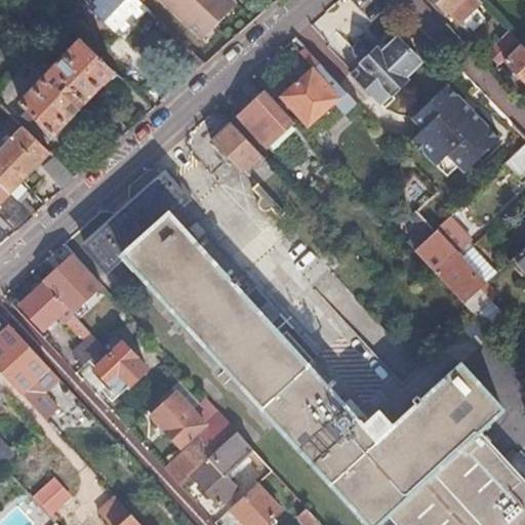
[(122,39),(149,11),(140,3),(136,0),(87,0),(85,3),(122,39)]
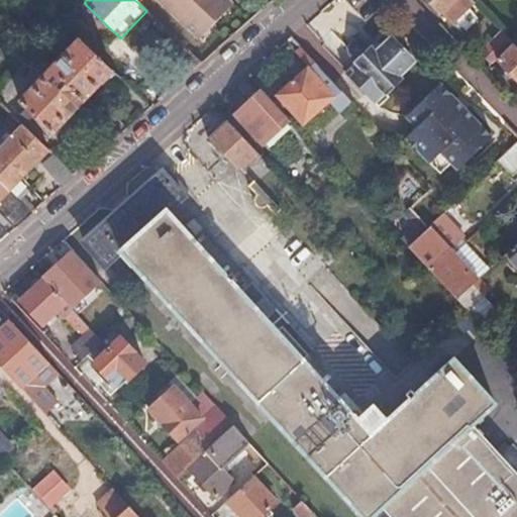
[(134,0),(138,3),(141,0),(156,0),(199,40),(212,26),(208,23),(216,15),(219,18),(233,4),(228,0),(134,0)]
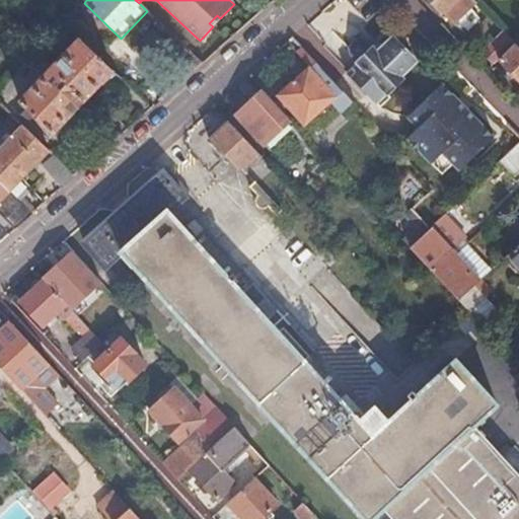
[(475,3),(472,0),(428,0),(452,24),(475,3)]
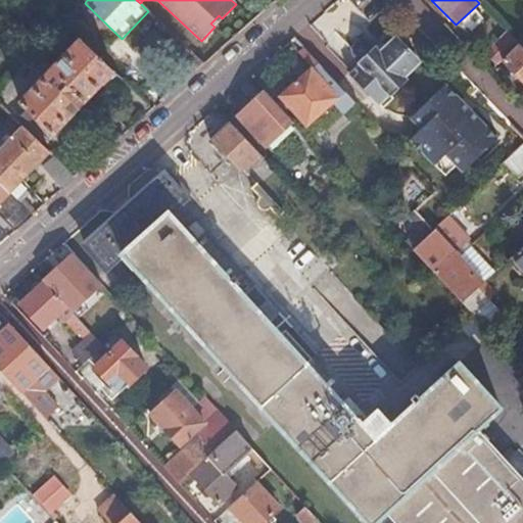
[(76,43),(80,38),(53,12),(45,19),(63,38),(67,34),(76,43)]
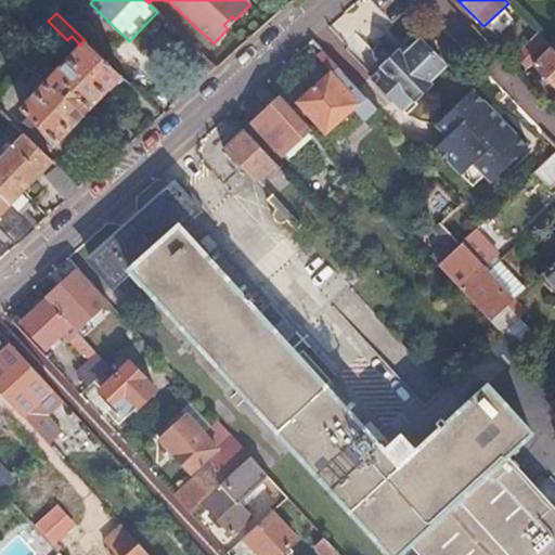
[(228,28),(235,20),(232,16),(223,25),(228,28)]
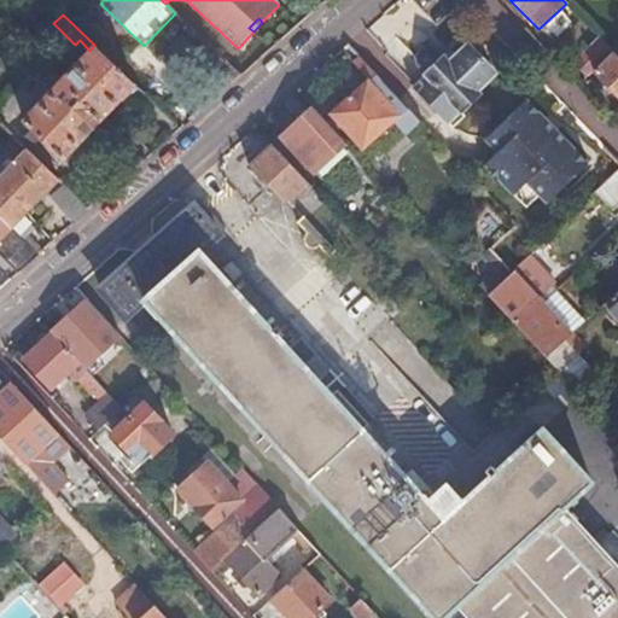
[(571,60),(586,76),(593,69),(612,51),(598,35),(571,60)]
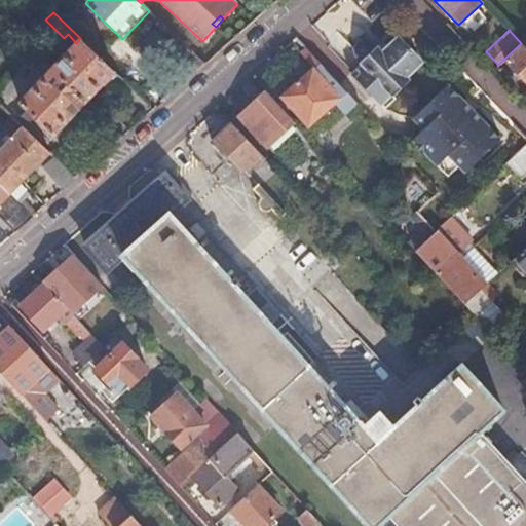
[(52,68),(86,101),(102,85),(106,86),(112,79),(111,75),(115,71),(80,38),(76,43),(52,68)]
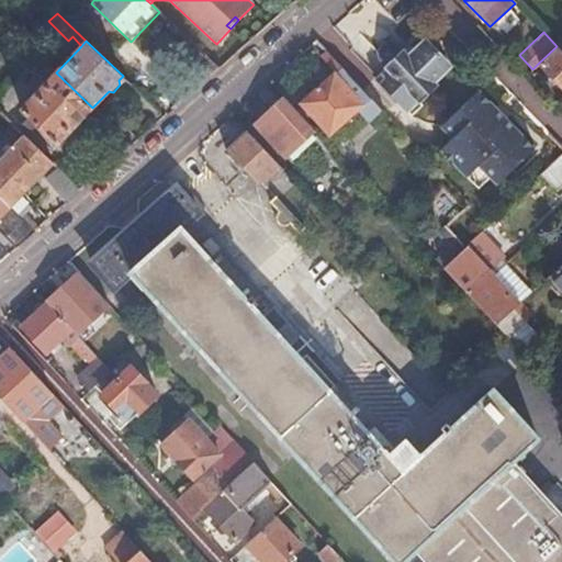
[(378,63),(386,69),(403,53),(395,44),(386,41),(374,52),(378,63)]
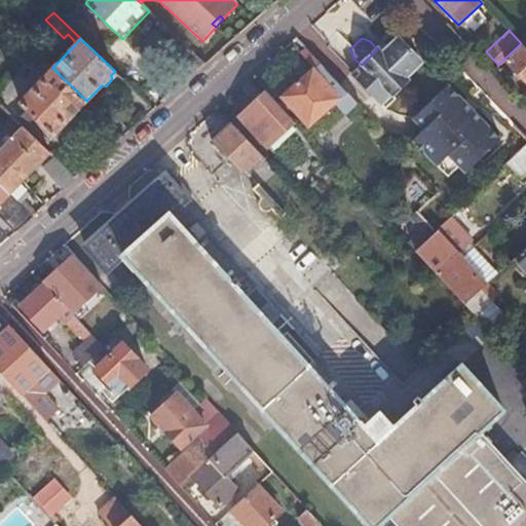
[(377,49),(362,65),(350,75),(382,107),(385,110),(399,97),(396,94),(409,81),(404,76),(419,62),(399,40),(384,54),(377,49)]
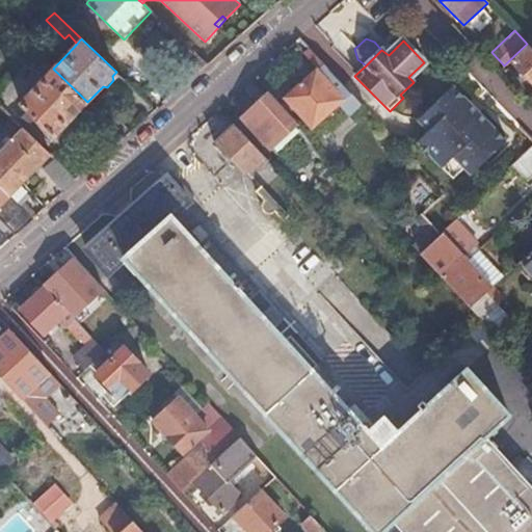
[(510,59),(531,82),(531,48),(527,44),(510,59)]
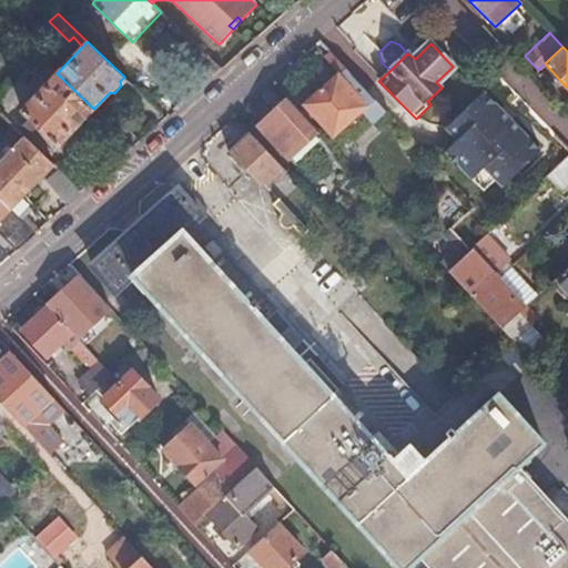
[(302,104),(332,138),(361,111),(372,123),(383,113),(384,112),(330,52),(324,57),(337,72),(302,104)]
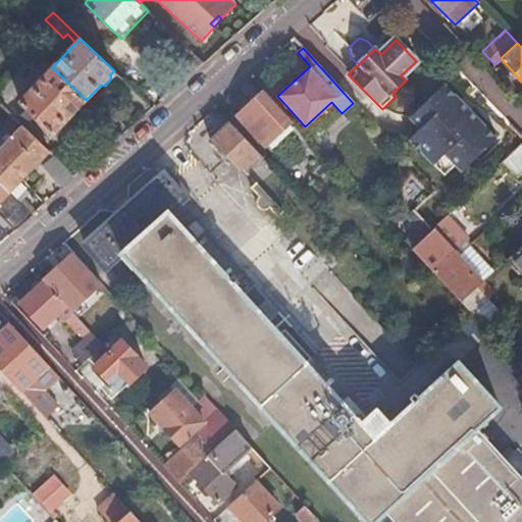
[(192,64),(197,69),(203,64),(197,58),(192,64)]
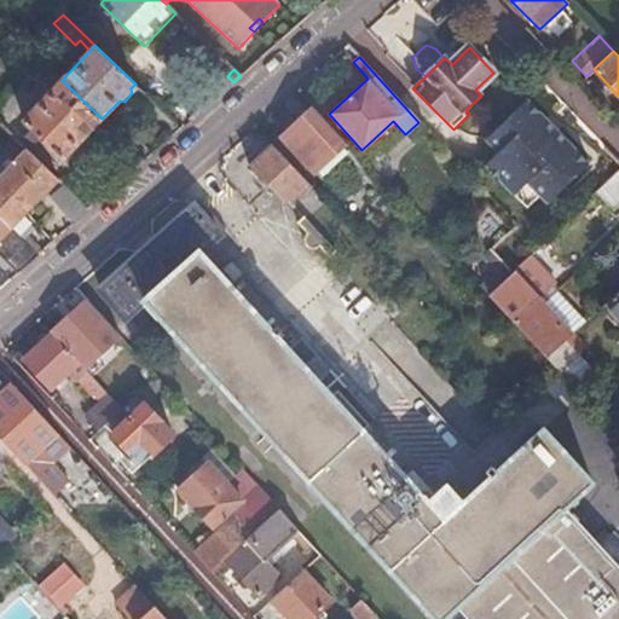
[(63,158),(102,119),(62,80),(48,94),(44,88),(34,99),(39,105),(24,120),(63,158)]
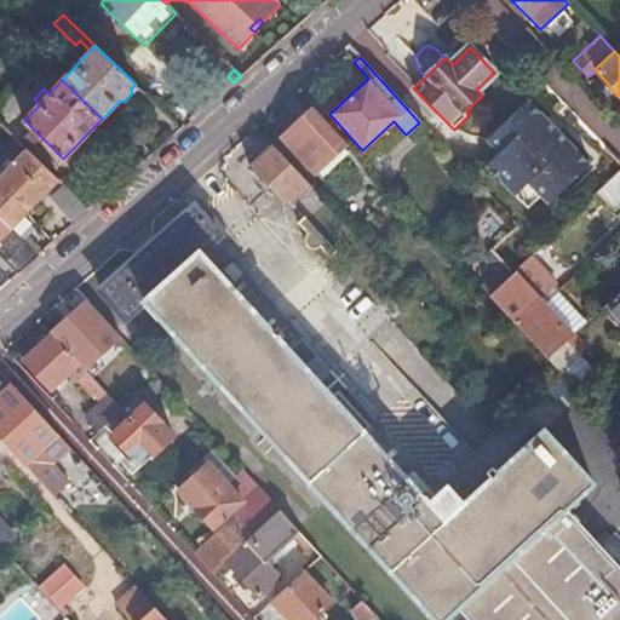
[(486,170),(515,200),(528,187),(541,200),(549,207),(590,166),(527,103),(486,144),(498,156),(486,170)]
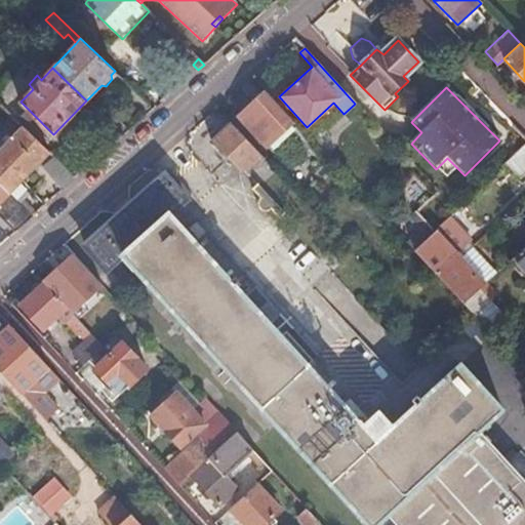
[(267,146),(291,123),(265,93),(240,117),(267,146)]
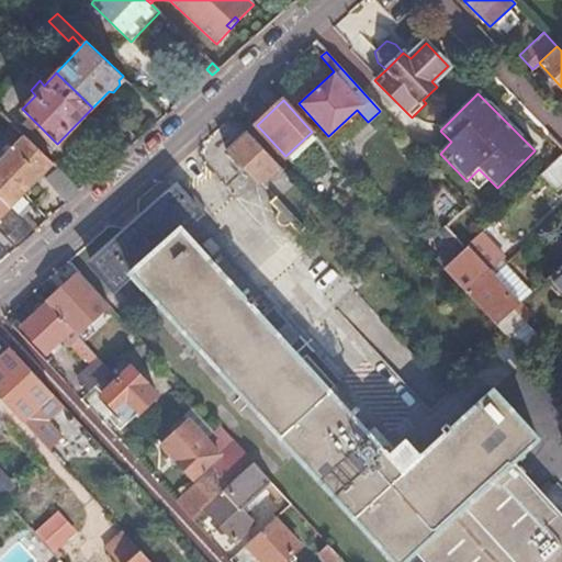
[(357,110),(328,136),(339,148),(368,122),(357,110)]
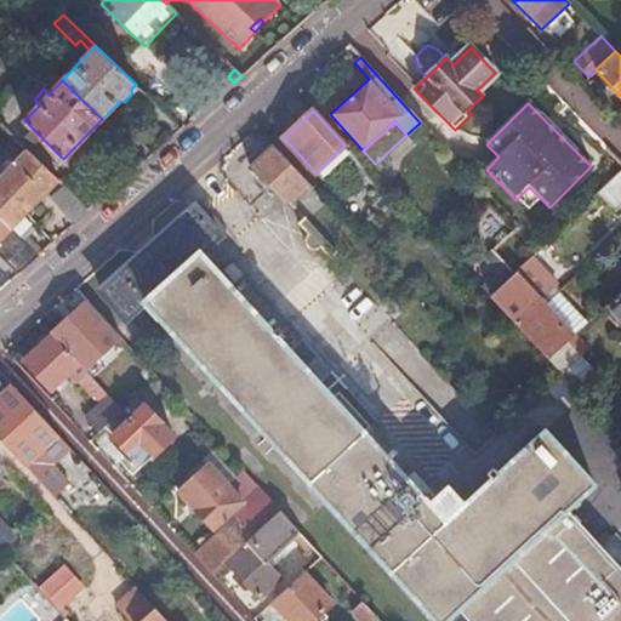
[(7,146),(18,157),(26,148),(15,138),(7,146)]
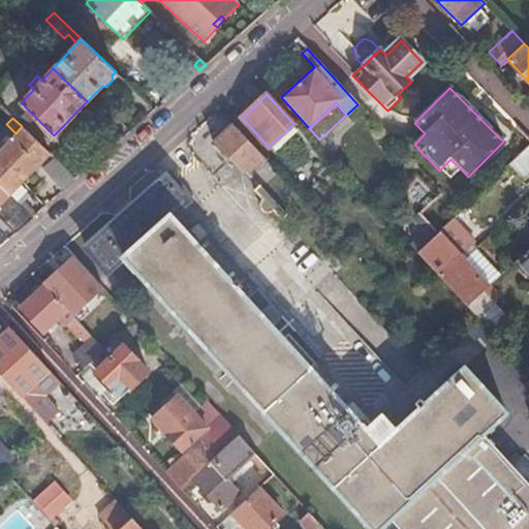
[(212,145),(240,175),(252,163),(256,167),(261,163),(266,159),(234,124),(212,145)]
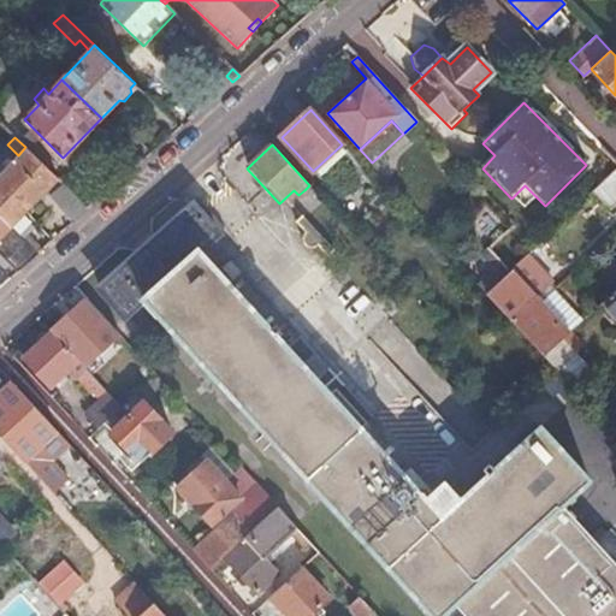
[(0,173),(0,215),(11,225),(57,178),(25,147),(18,155),(0,173)]
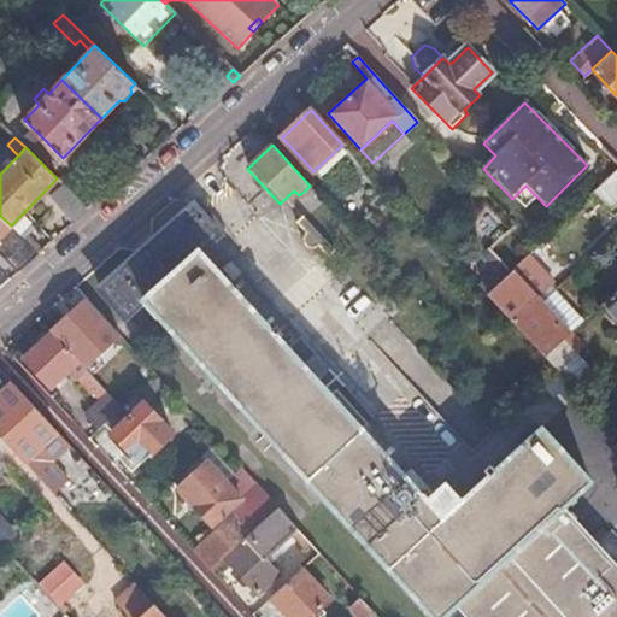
[(616,166),(592,191),(610,209),(616,201),(616,166)]
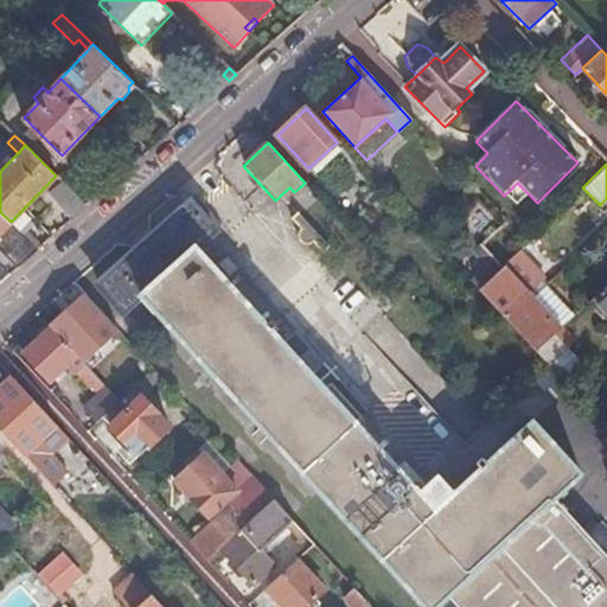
[(517,183),(504,196),(517,209),(530,196),(517,183)]
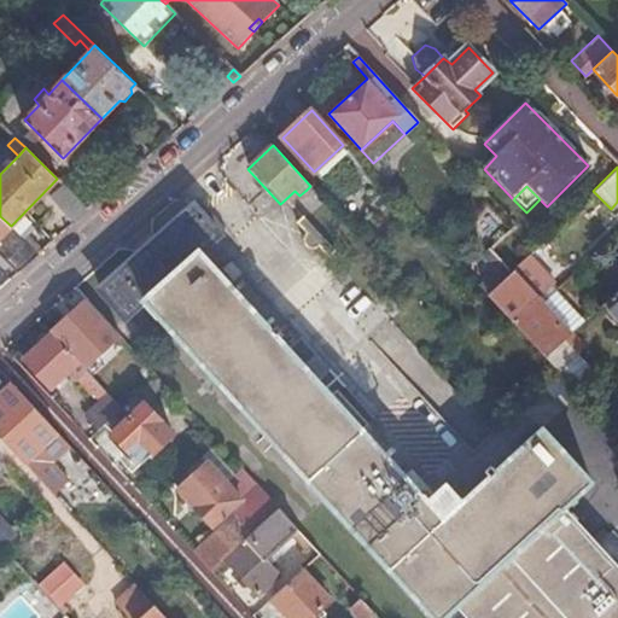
[(54,202),(75,222),(77,220),(89,210),(68,188),(54,202)]
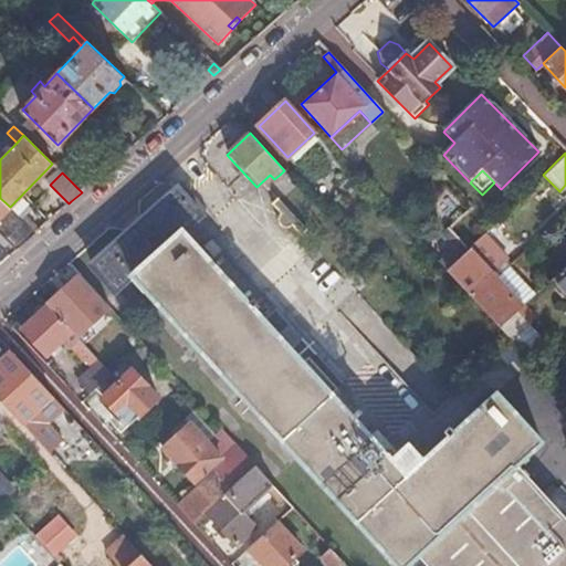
[(565,565),(565,522),(513,465),(540,442),(495,392),(406,474),(182,229),(205,209),(181,182),(91,264),(114,291),(132,274),(399,565),(404,565),(410,559),(416,565),(565,565)]
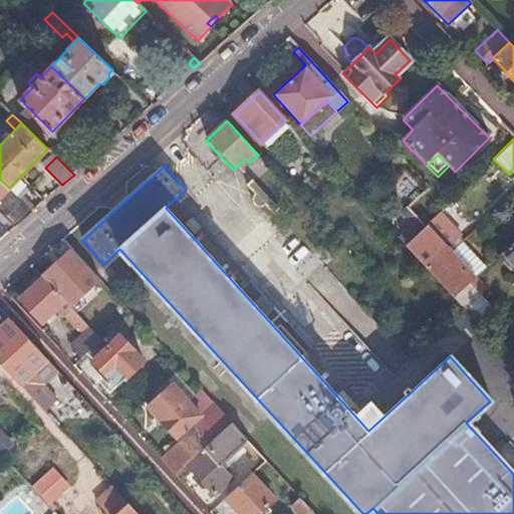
[(408,198),(419,189),(407,173),(395,182),(408,198)]
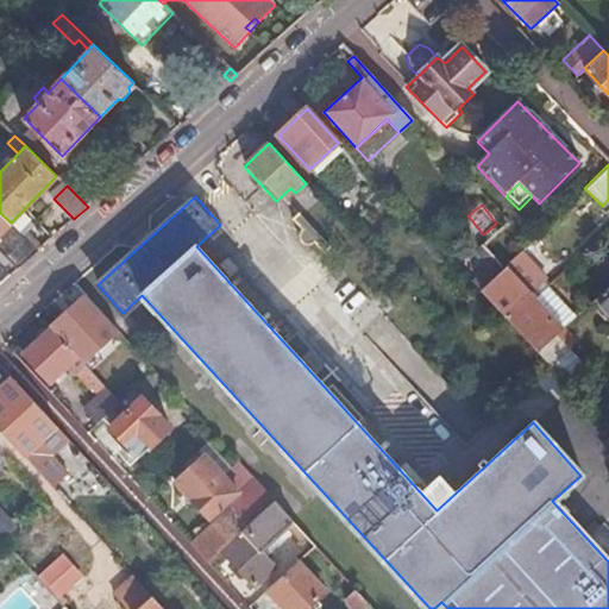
[(0,233),(11,223),(0,213),(0,233)]
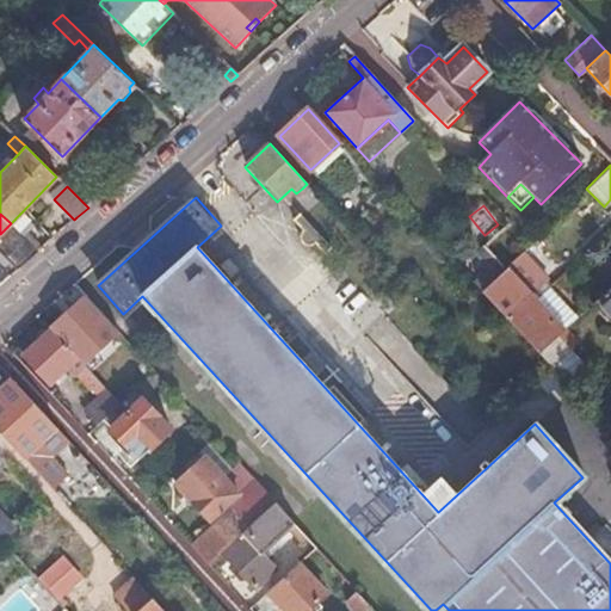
[(491,255),(481,245),(473,253),(482,263),(488,269),(471,283),(480,292),(505,269),(491,255)]
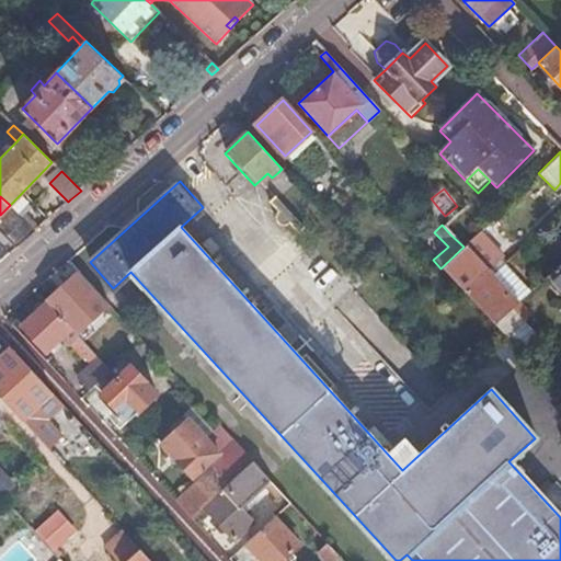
[(474,235),(464,245),(482,265),(493,254),(474,235)]
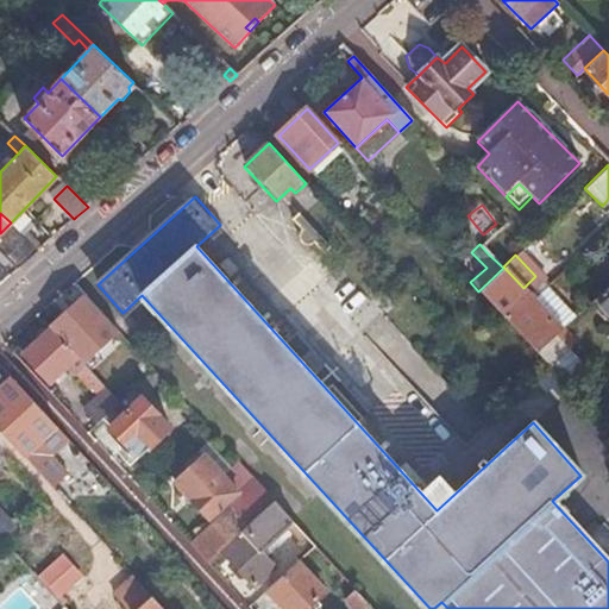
[(528,292),(540,281),(535,276),(523,288),(503,267),(503,268),(478,292),(502,316),(528,292)]
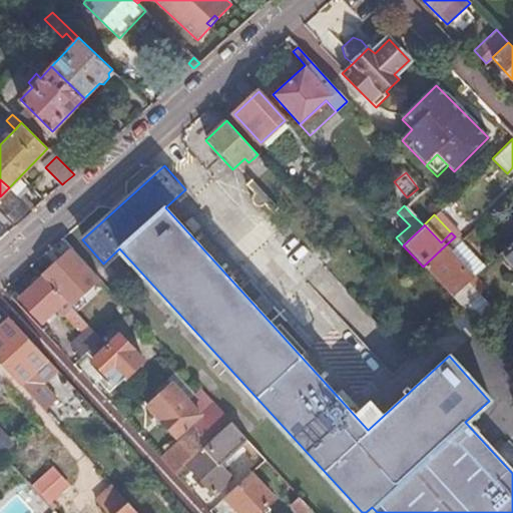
[(512,238),(496,253),(510,269),(512,265),(512,238)]
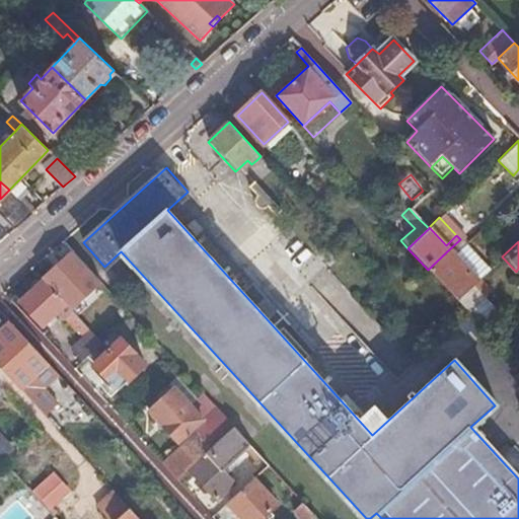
[(450,248),(428,270),(455,299),(478,278),(450,248)]
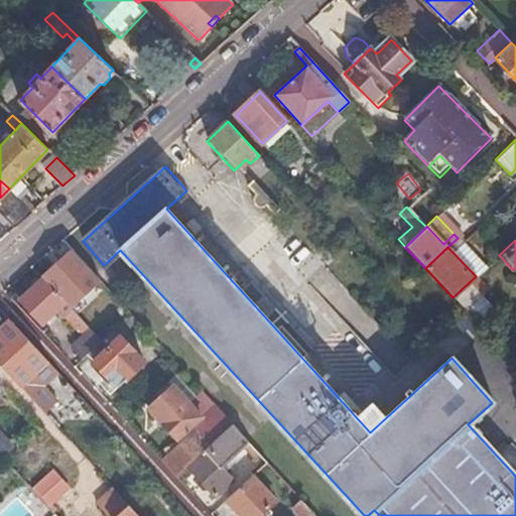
[(100,279),(73,249),(42,277),(66,301),(70,307),(100,279)]
